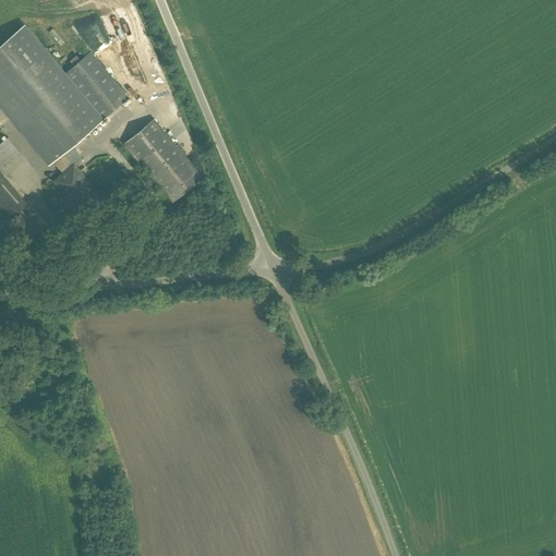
[(75,165),(77,167),(85,161),(73,146),(127,97),(92,56),(64,77),(22,26),(0,44),(0,109),(49,167),(64,154),(73,166),(75,165)]
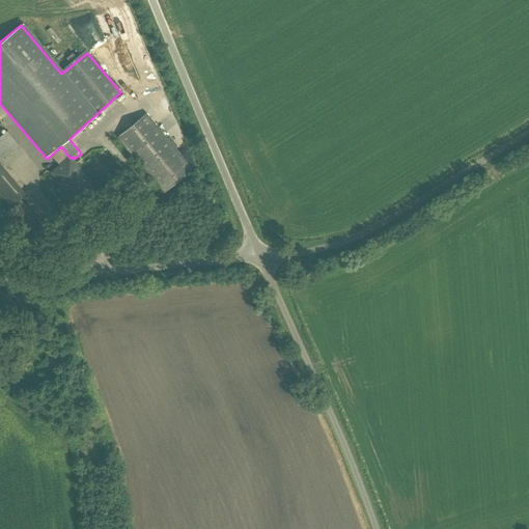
[(192,170),(144,116),(117,140),(165,194),(192,170)]
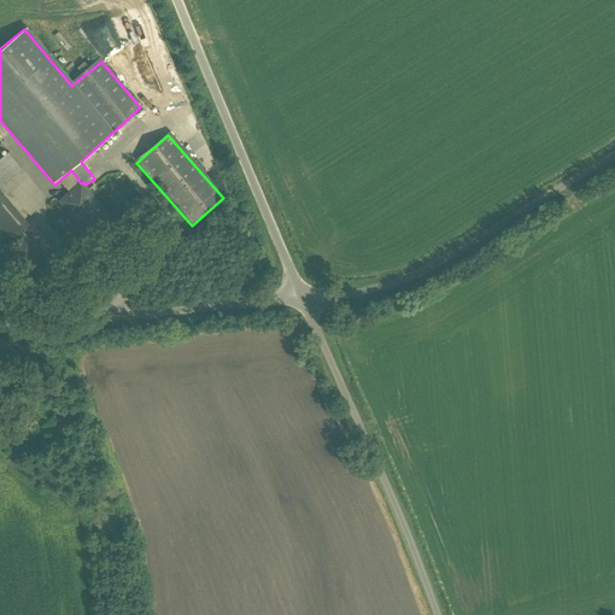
[(0,164),(0,189),(1,192),(25,171),(11,156),(0,164)]
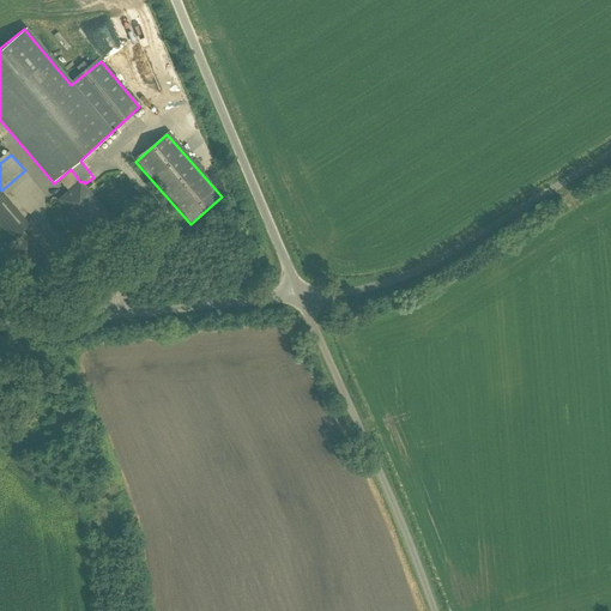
[(83,181),(80,182),(59,201),(89,237),(113,218),(85,183),(83,181)]
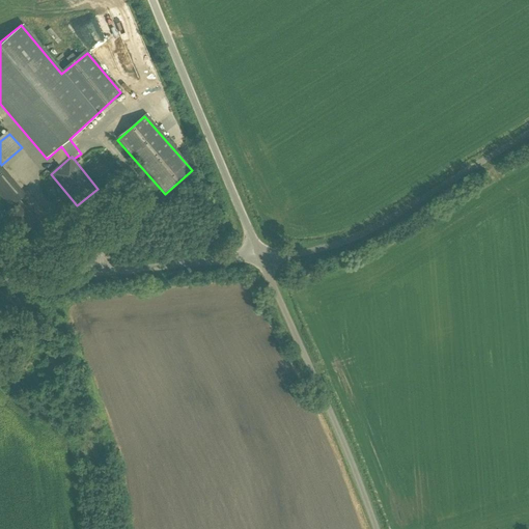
[(28,197),(1,165),(0,165),(0,192),(14,210),(6,216),(32,248),(49,234),(22,202),(28,197)]
